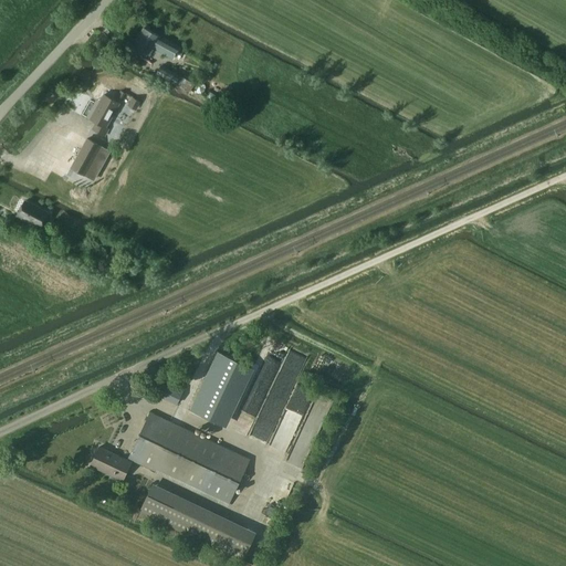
[(144,28),(133,46),(149,55),(154,48),(173,59),(179,48),(144,28)]
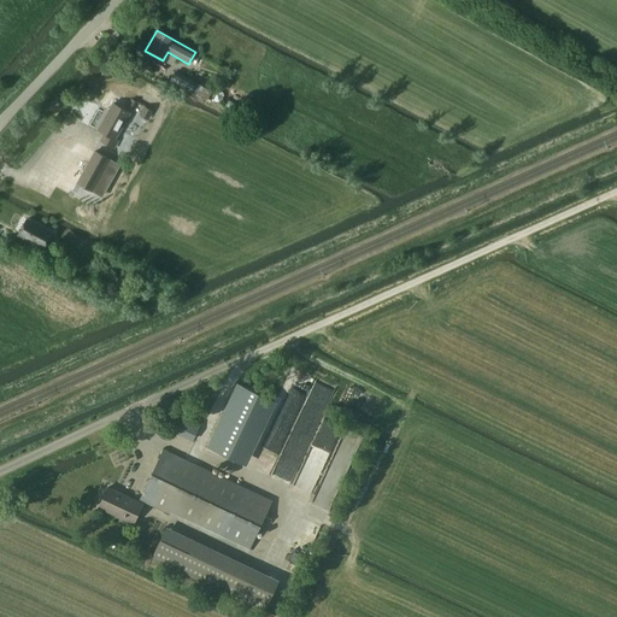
[(191,92),(195,83),(175,71),(170,81),(191,92)]
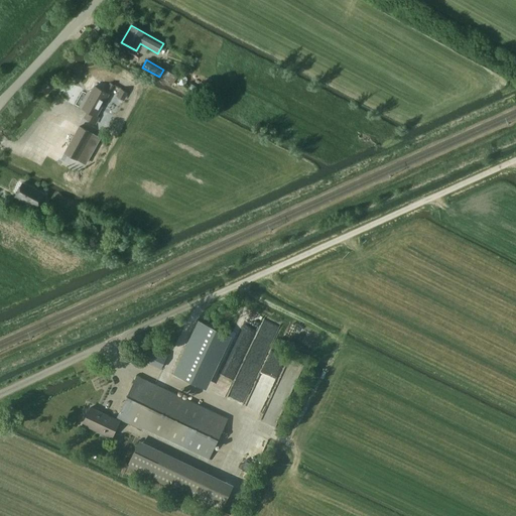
[(99,117),(97,116),(109,94),(95,86),(82,108),(88,111),(85,118),(95,124),(99,117)]
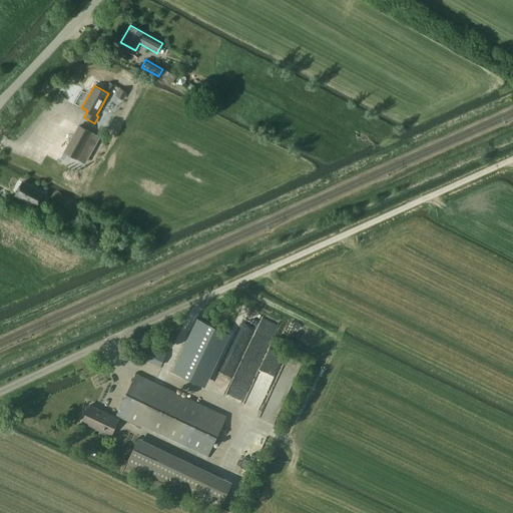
[(121,101),(125,94),(117,90),(113,97),(121,101)]
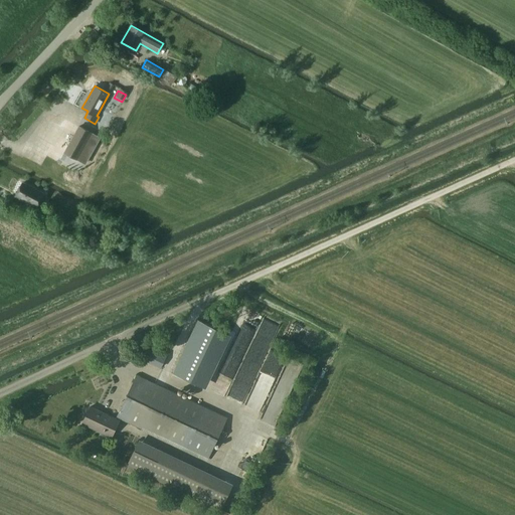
[(92,133),(79,127),(64,153),(76,160),(92,133)]
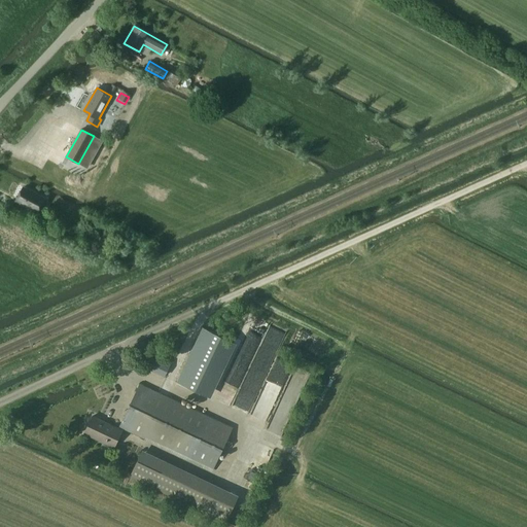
[(24,187),(16,201),(37,212),(44,199),(24,187)]
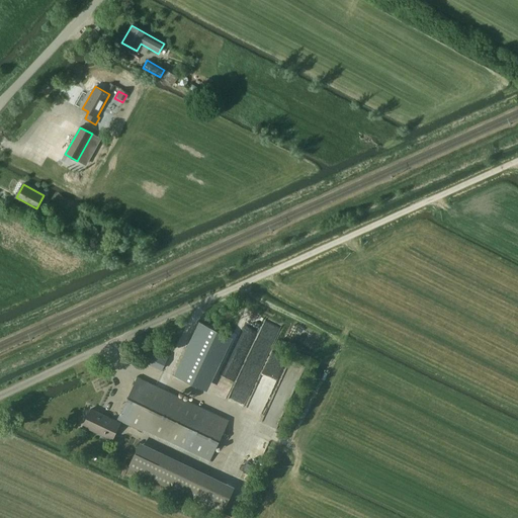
[(270,352),(280,328),(263,321),(255,340),(254,340),(250,350),(243,347),(258,354),(261,348),(270,352)]
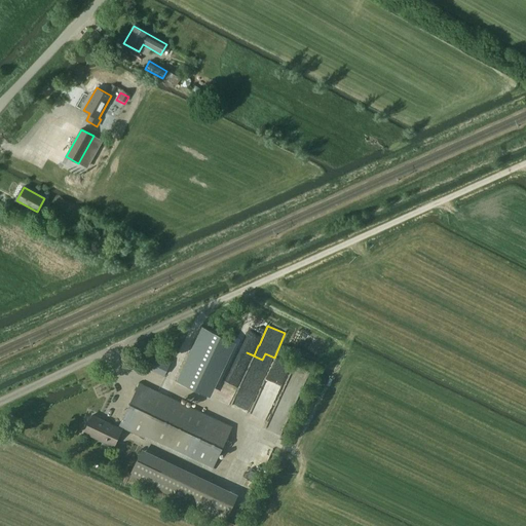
[(202,327),(177,380),(202,392),(228,339),(202,327)]
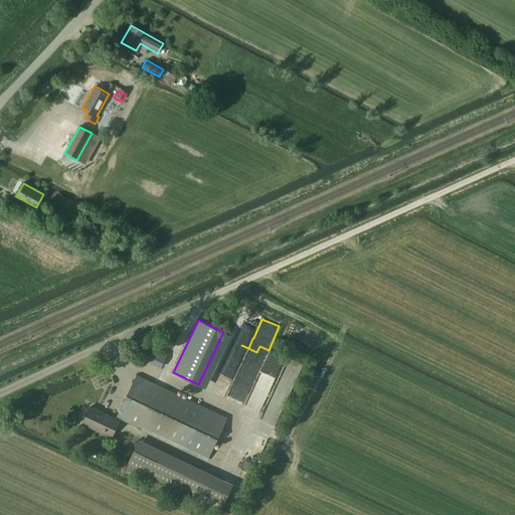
[(147,360),(162,367),(168,353),(154,346),(147,360)]
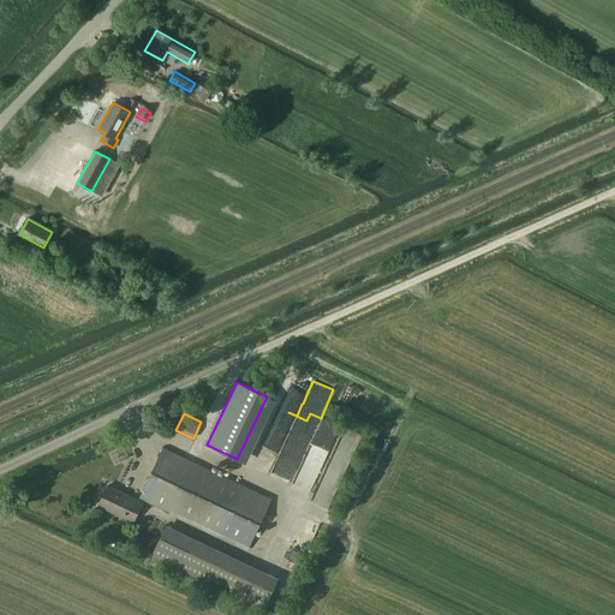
[(251,550),(274,499),(163,448),(138,501),(108,487),(99,506),(135,521),(144,502),(251,550)]
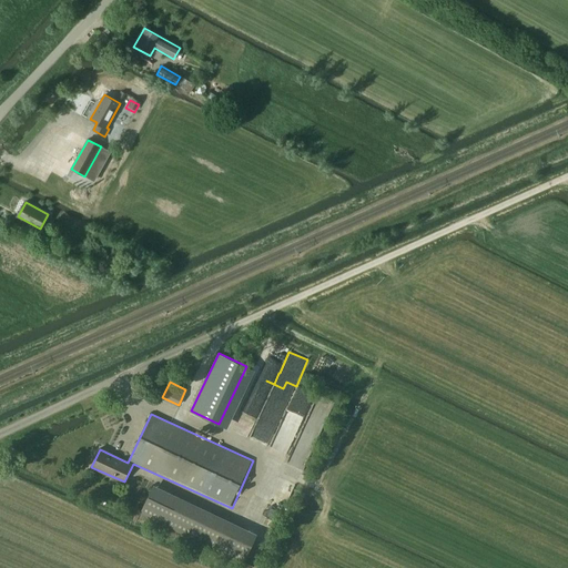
[(297,467),(300,462),(295,459),(297,454),(302,456),(304,452),(300,450),(300,448),(297,447),(290,464),(297,467)]
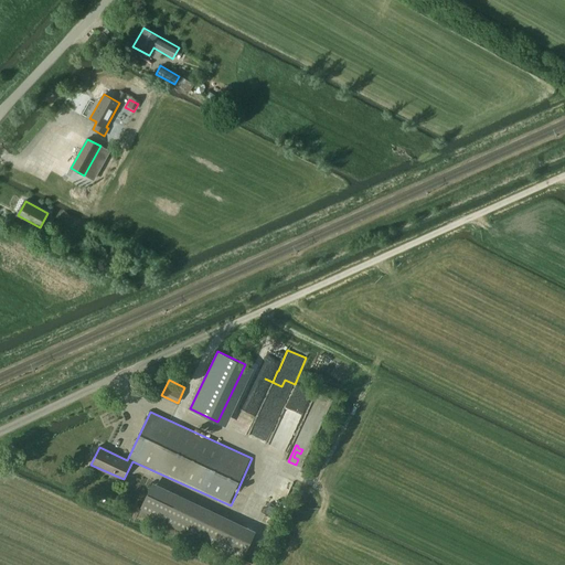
[(256,532),(153,483),(139,513),(242,562),(256,532)]
